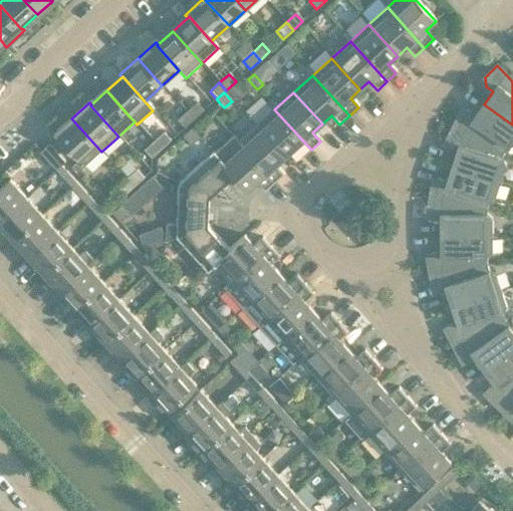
[(196,104),(186,112),(193,120),(203,111),(196,104)]
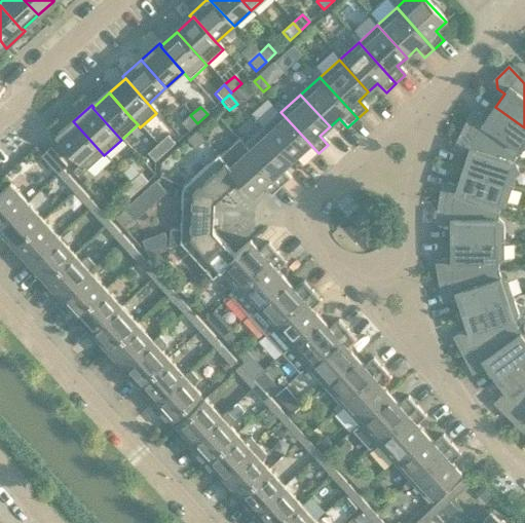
[(524,127),(495,107),(485,120),(478,115),(470,116),(462,131),(516,158),(520,152),(524,151),(524,127)]
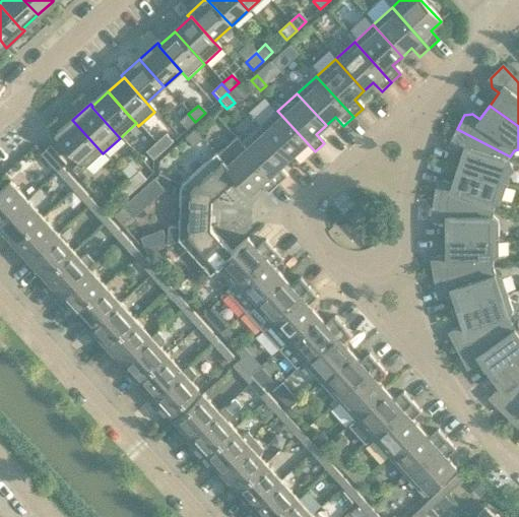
[(305,160),(315,151),(277,111),(259,128),(287,159),(297,151),(305,160)]
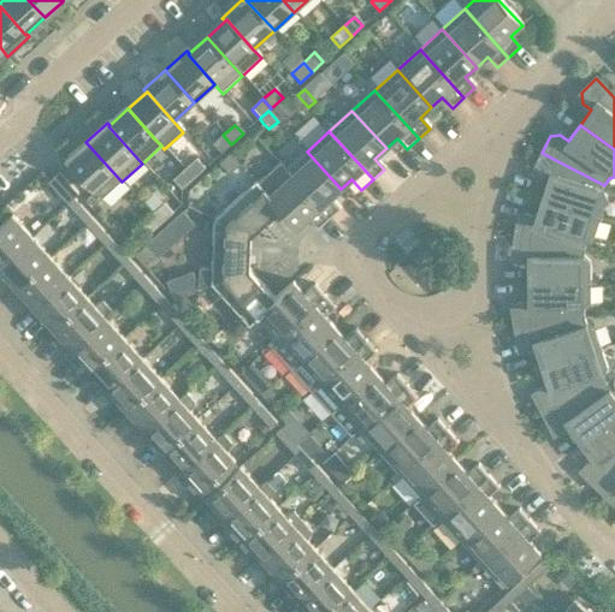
[(231,144),(223,135),(212,146),(220,155),(231,144)]
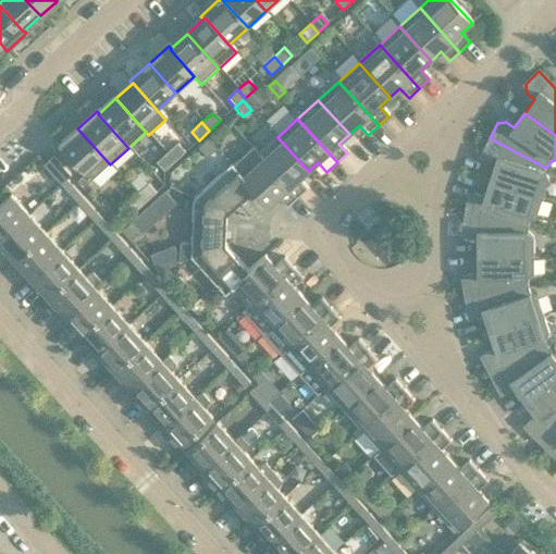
[(90,182),(110,164),(77,128),(58,146),(90,182)]
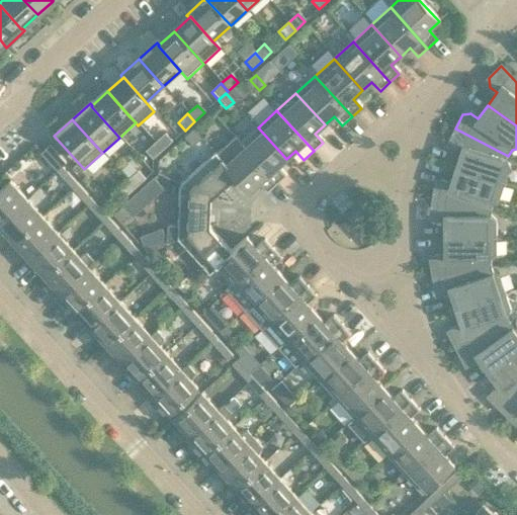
[(277,168),(286,159),(258,127),(239,145),(276,185),(285,177),(277,168)]
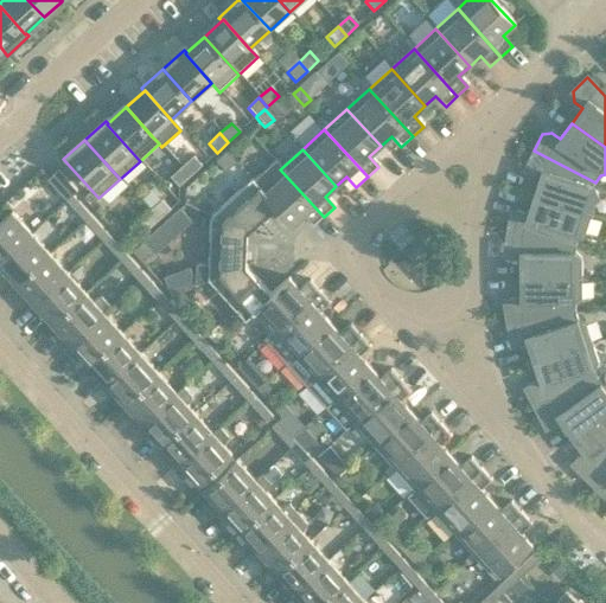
[(538,179),(533,198),(591,217),(597,198),(593,190),(595,183),(534,151),(525,167),(529,177),(538,179)]
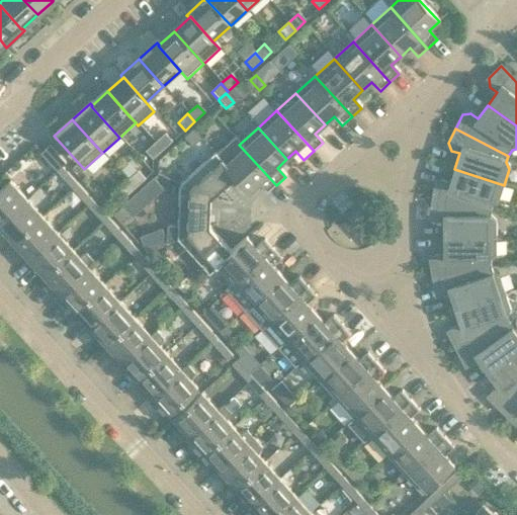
[(184,139),(192,148),(201,140),(193,131),(184,139)]
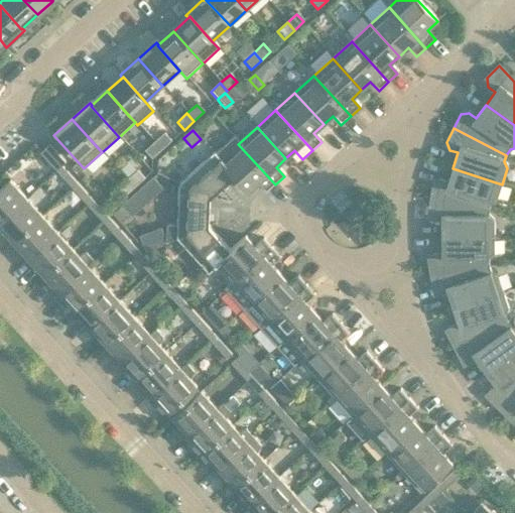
[(163,134),(153,143),(160,151),(170,142),(163,134)]
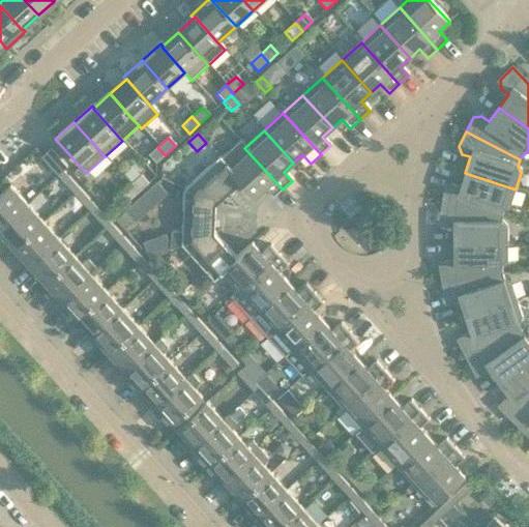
[(272,199),(283,189),(244,148),(242,150),(240,147),(237,143),(221,158),(226,165),(226,166),(240,182),(239,183),(254,199),(264,189),(272,199)]
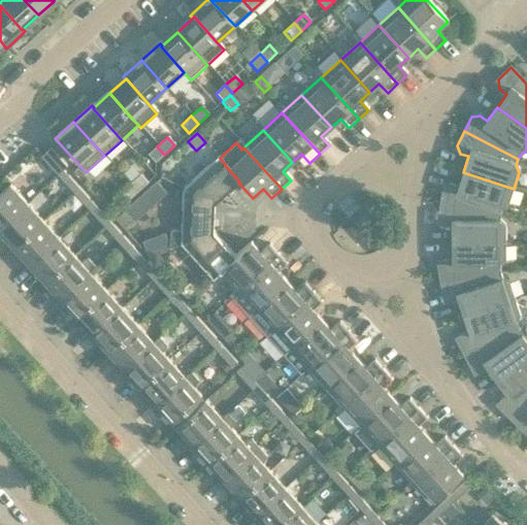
[(155,163),(164,155),(157,146),(147,156),(155,163)]
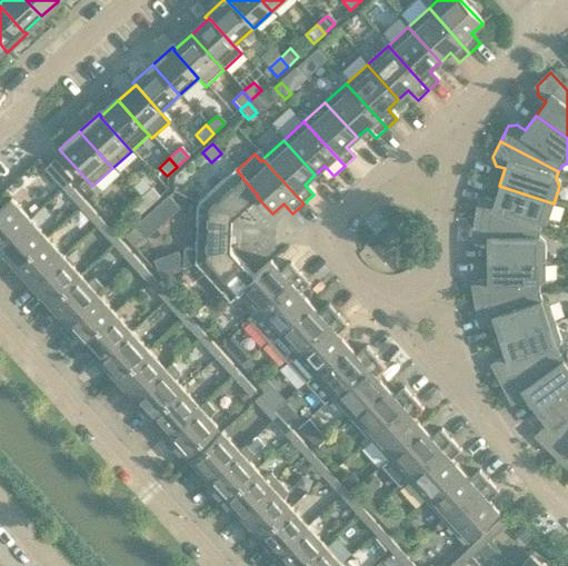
[(43,170),(61,190),(67,185),(71,181),(53,161),(43,170)]
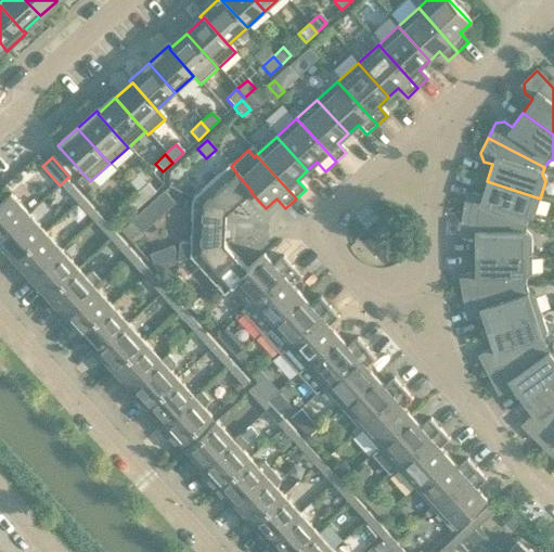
[(226,215),(250,192),(252,191),(236,174),(236,172),(231,166),(230,165),(192,199),(226,215)]
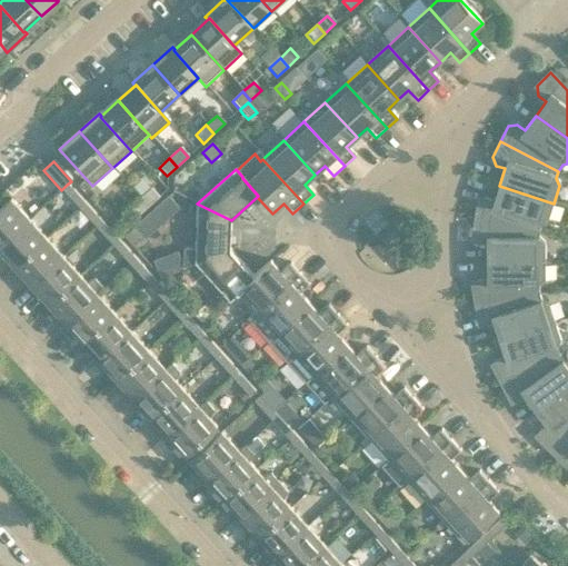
[(85,204),(67,185),(61,190),(79,209),(85,204)]
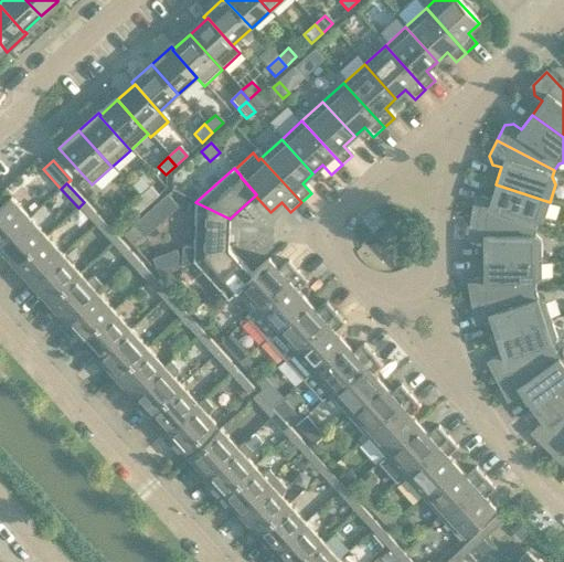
[(550,202),(496,184),(491,201),(481,199),(474,202),(471,220),(534,230),(536,222),(544,219),(550,202)]
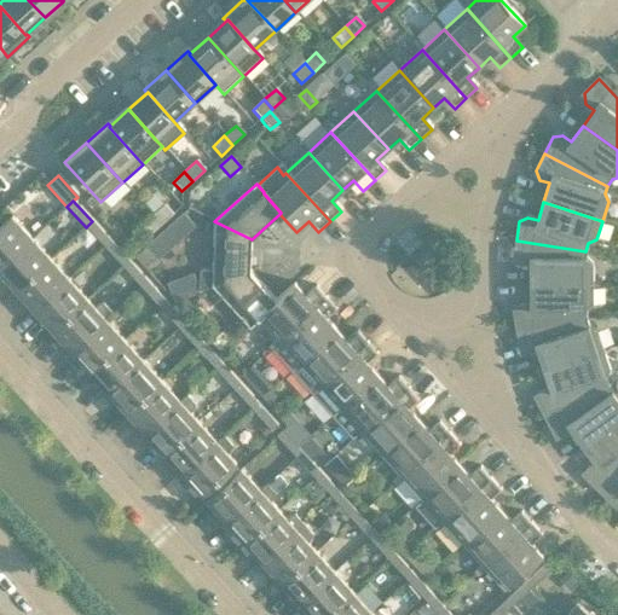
[(165,206),(152,216),(161,226),(173,215),(165,206)]
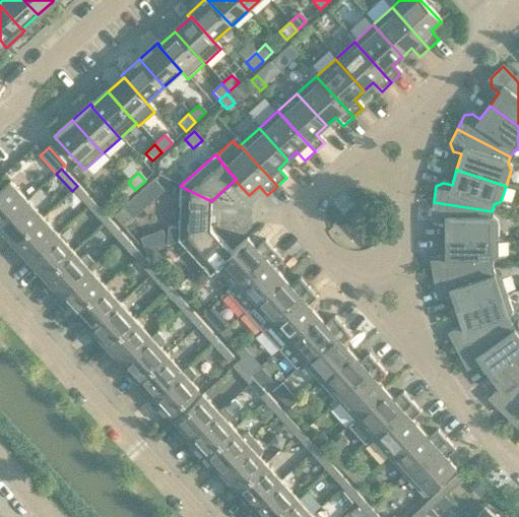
[(156,178),(123,205),(132,216),(166,190),(156,178)]
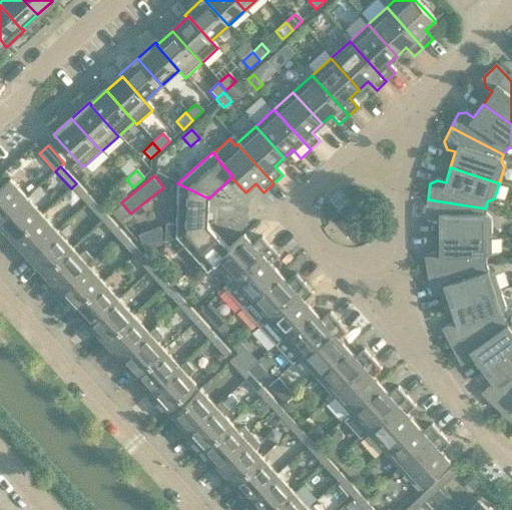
[(124,195),(133,187),(126,179),(117,188),(124,195)]
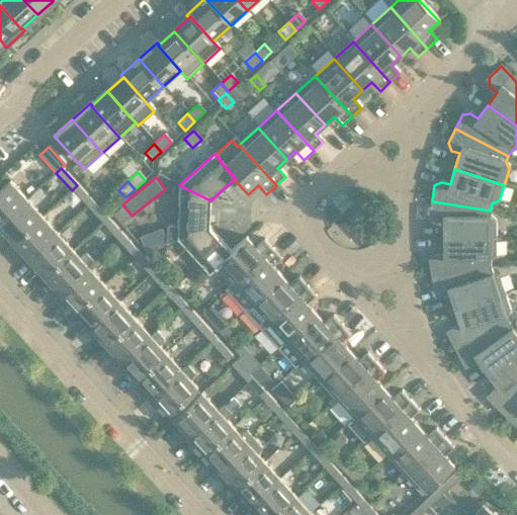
[(0,224),(25,200),(9,183),(0,190),(0,224)]
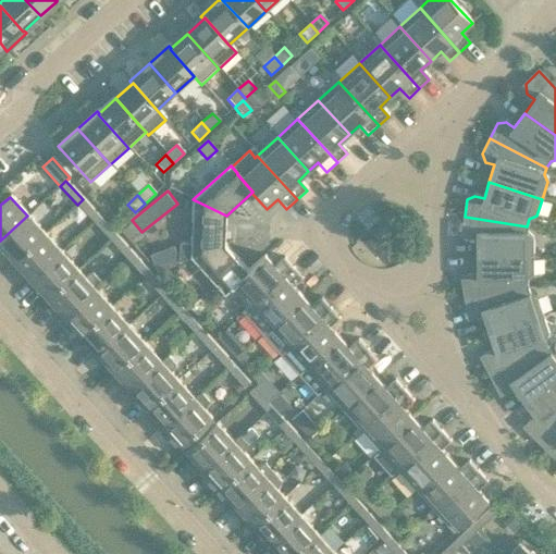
[(99,218),(83,199),(77,205),(94,223),(99,218)]
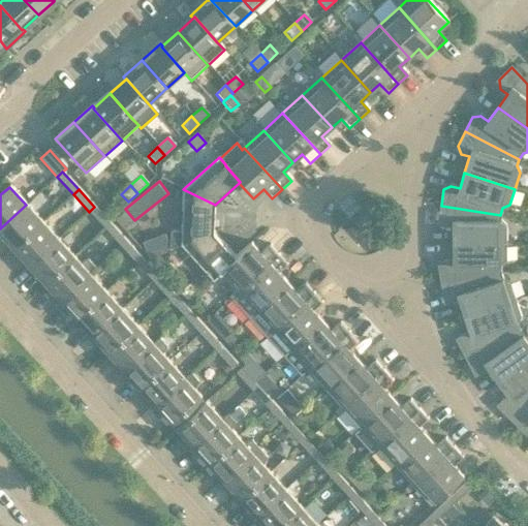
[(183,189),(180,246),(213,234),(215,205),(183,189)]
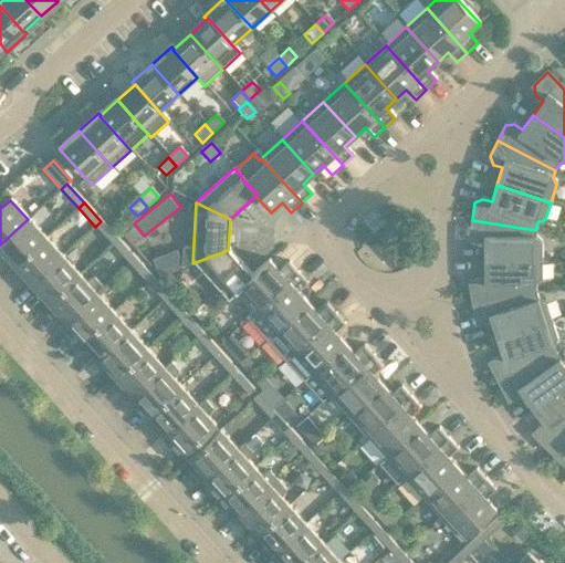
[(45,238),(28,219),(0,244),(0,257),(2,257),(3,256),(13,267),(45,238)]
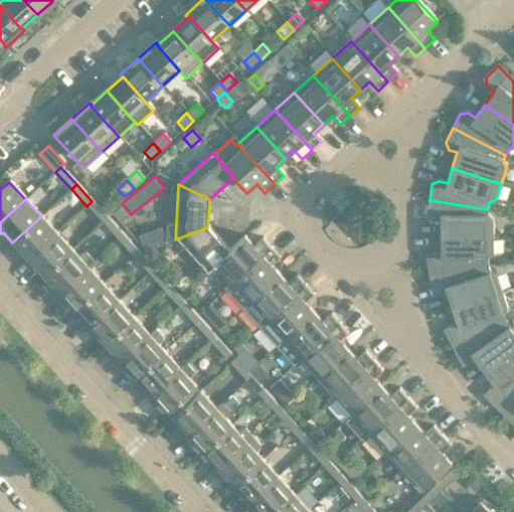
[(442,222),(442,238),(493,238),(493,222),(487,216),(487,209),(430,200),(426,216),(433,222),(442,222)]
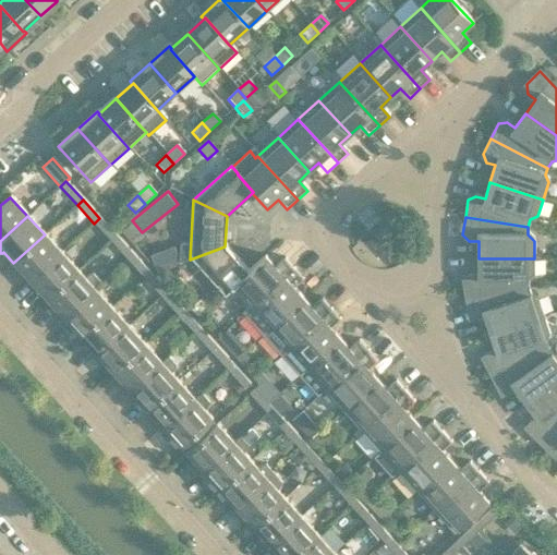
[(117,237),(99,218),(94,224),(110,242),(117,237)]
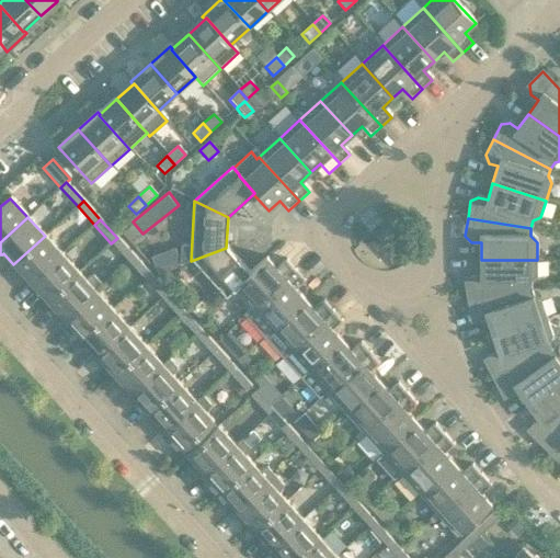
[(130,245),(140,236),(132,226),(122,235),(130,245)]
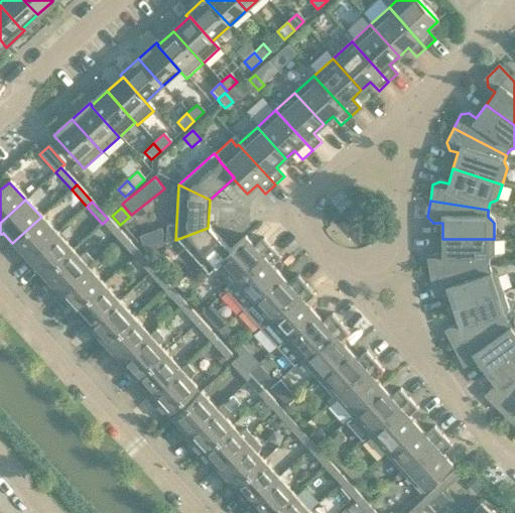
[(20,258),(24,263),(56,234),(41,217),(12,243),(21,253),(20,254),(20,258)]
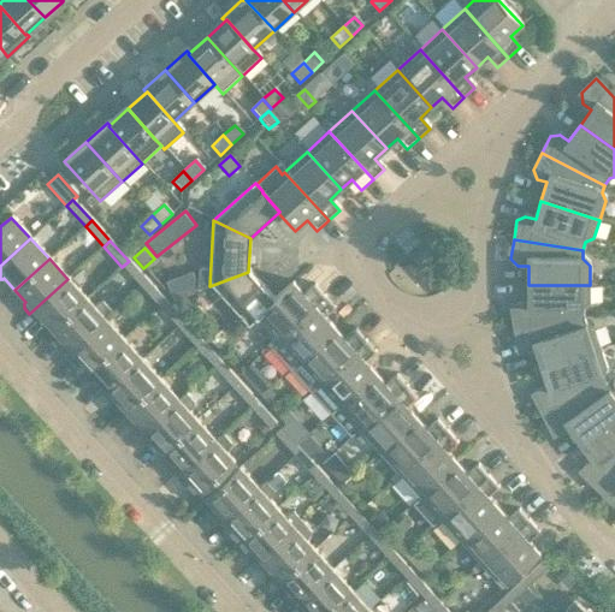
[(147,281),(129,261),(122,267),(141,287),(147,281)]
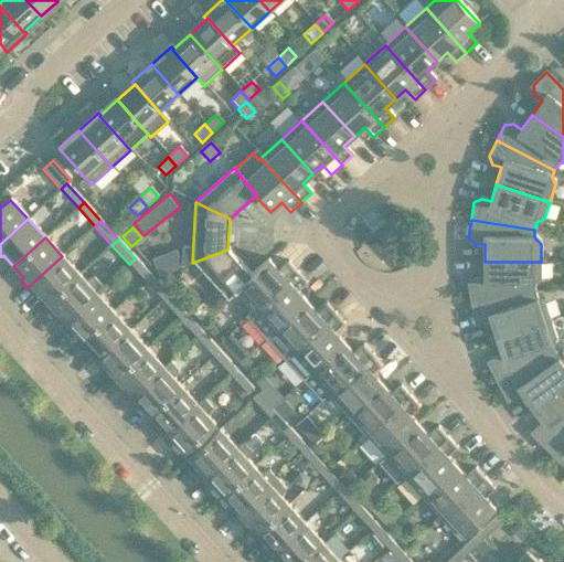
[(227,301),(235,294),(234,293),(252,277),(251,276),(227,250),(192,263),(227,301)]
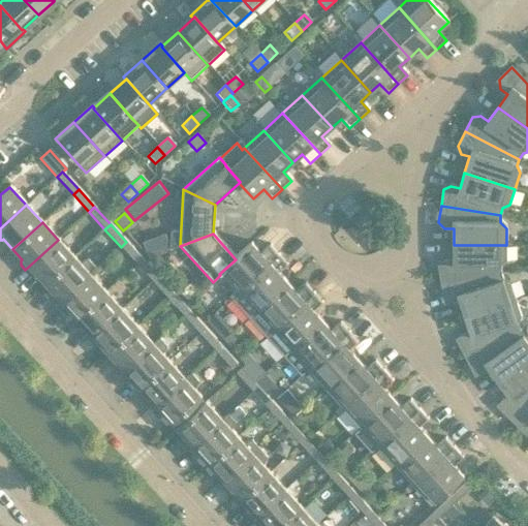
[(164,236),(143,244),(148,256),(168,248),(164,236)]
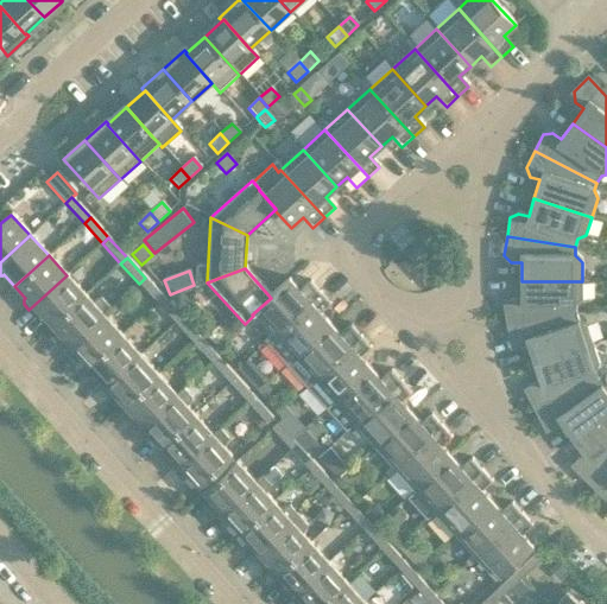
[(84,296),(67,275),(29,310),(33,316),(39,316),(40,313),(51,325),(84,296)]
